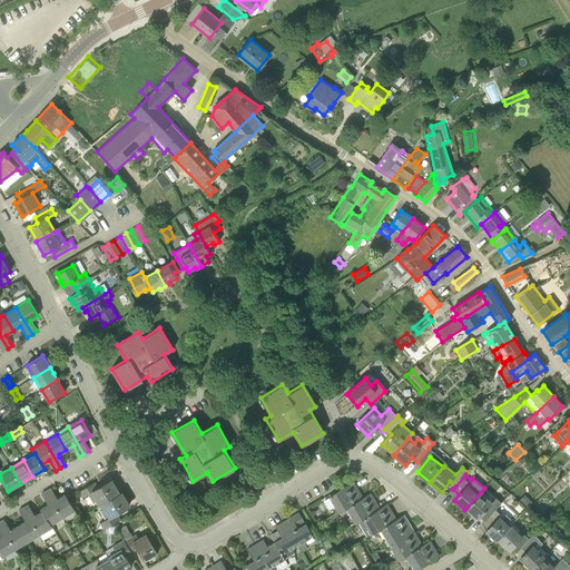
[(99,505),(101,504),(119,493),(111,480),(98,488),(95,482),(79,491),(82,498),(88,494),(94,503),(96,501),(99,505)]
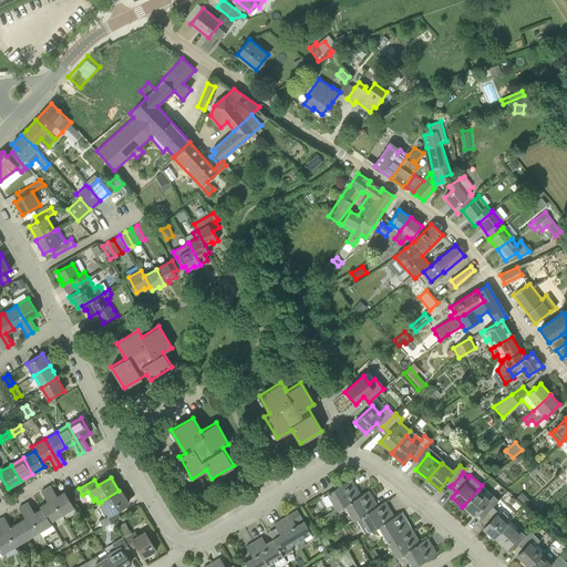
[(337,508),(359,496),(353,487),(356,486),(352,480),(328,494),(337,508)]
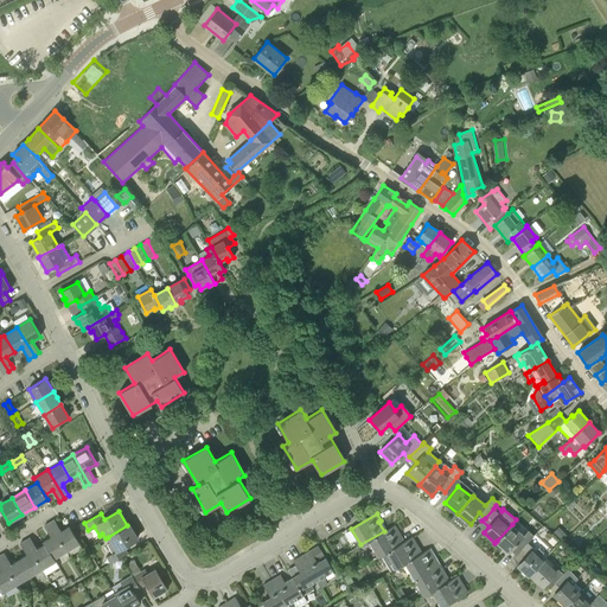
[(50,523),(68,551),(81,543),(70,526),(62,531),(55,519),(50,523)]
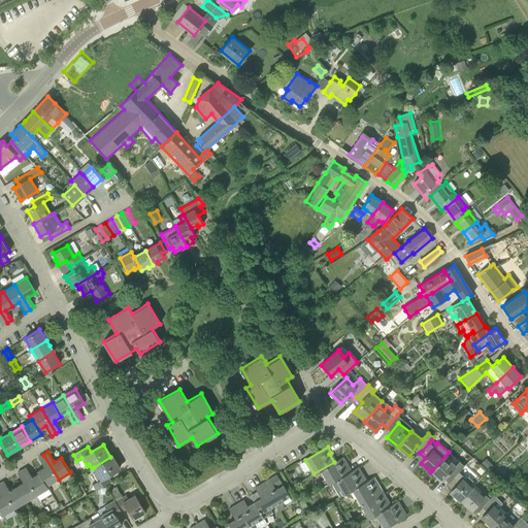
[(47,486),(59,480),(43,455),(39,457),(44,467),(38,471),(47,486)]
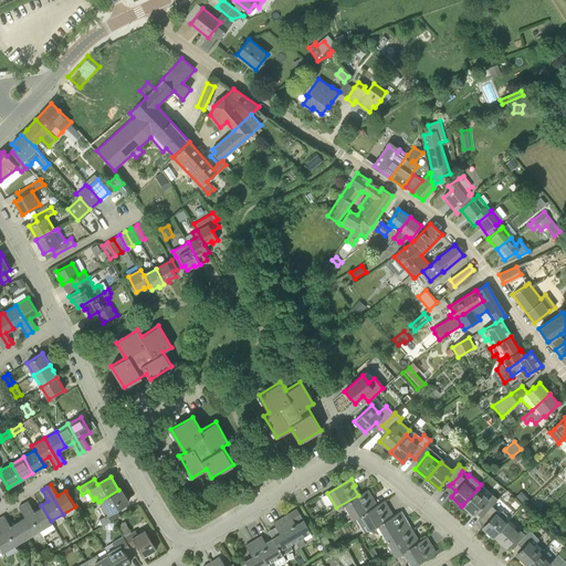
[(103,525),(118,515),(115,510),(128,502),(121,489),(118,490),(101,501),(103,505),(100,507),(105,515),(100,519),(103,525)]
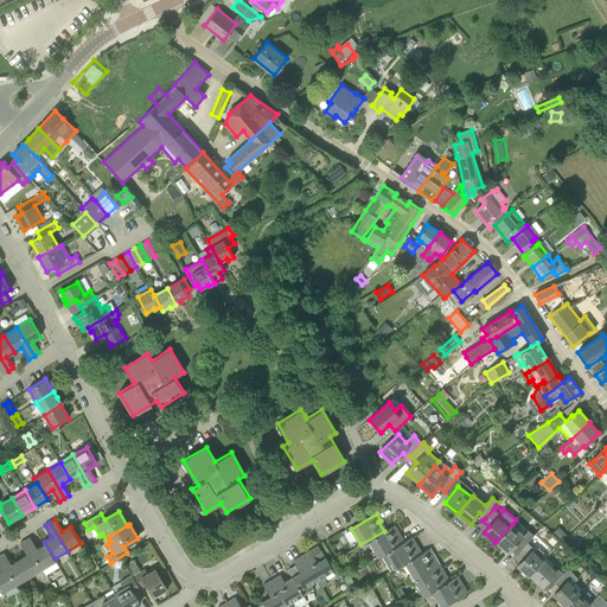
[(519,551),(528,542),(534,535),(528,530),(524,535),(512,524),(497,541),(509,551),(515,547),(519,551)]
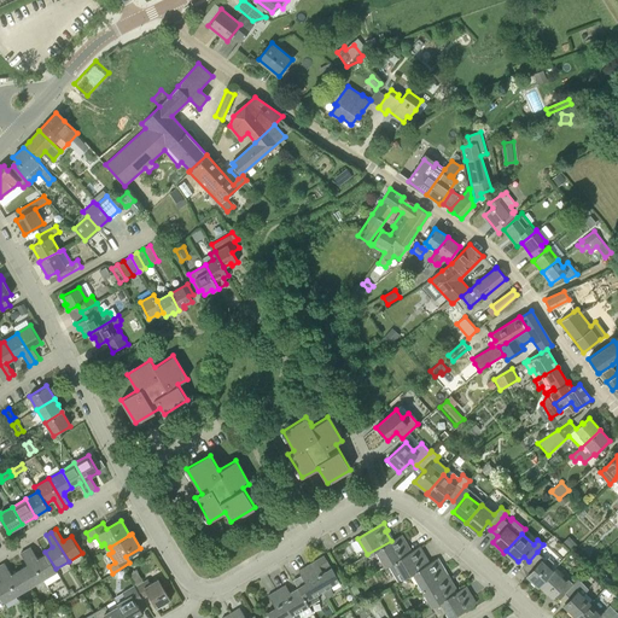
[(385,566),(409,552),(403,543),(406,542),(402,535),(391,541),(367,554),(368,555),(375,551),(385,566)]
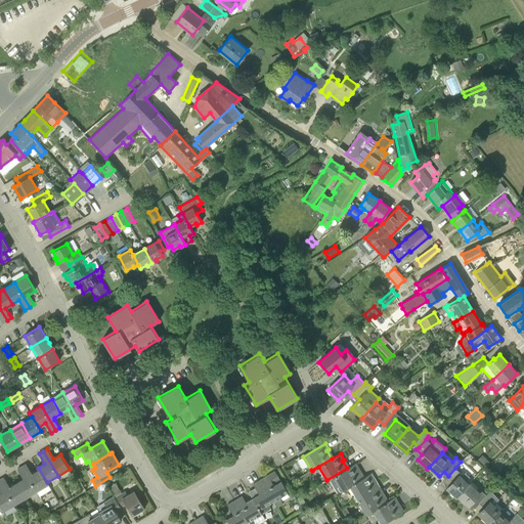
[(349,487),(362,478),(357,470),(359,469),(356,463),(347,468),(326,480),(326,481),(330,480),(338,493),(349,487)]
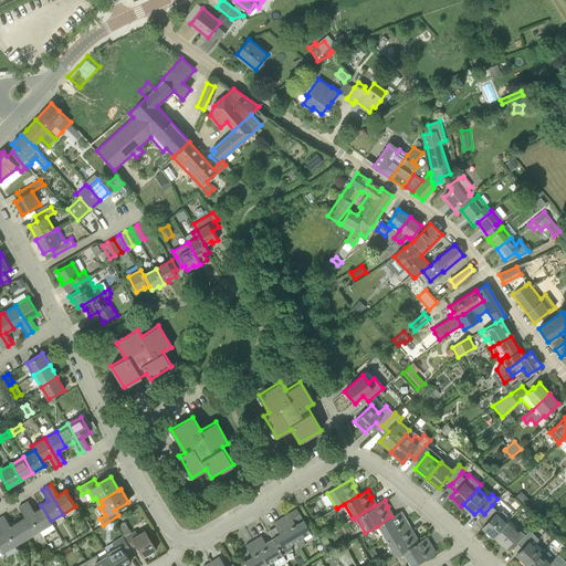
[(52,523),(51,521),(41,505),(40,505),(42,507),(35,512),(29,501),(24,503),(41,530),(52,523)]
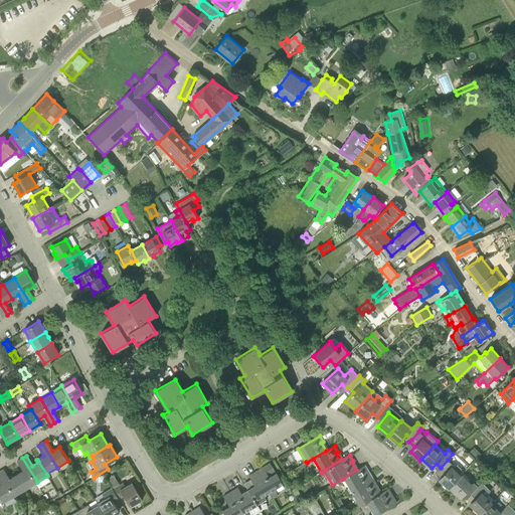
[(25,489),(37,482),(22,458),(17,461),(23,471),(16,475),(25,489)]
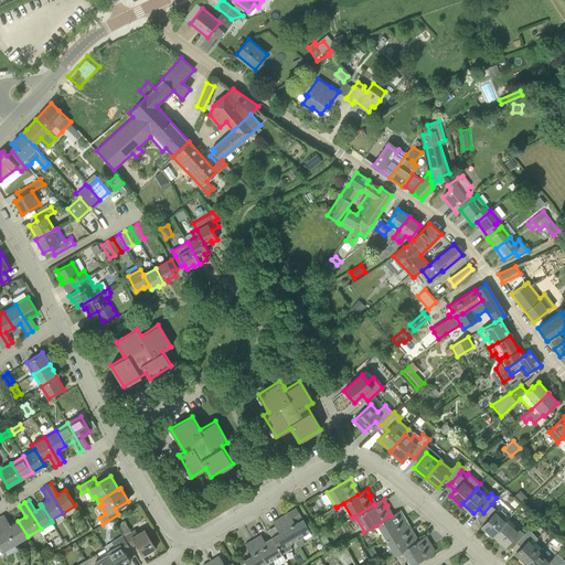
[(492,536),(493,535),(507,520),(507,519),(507,514),(502,510),(497,510),(491,504),(483,513),(480,516),(487,521),(481,526),(492,536)]
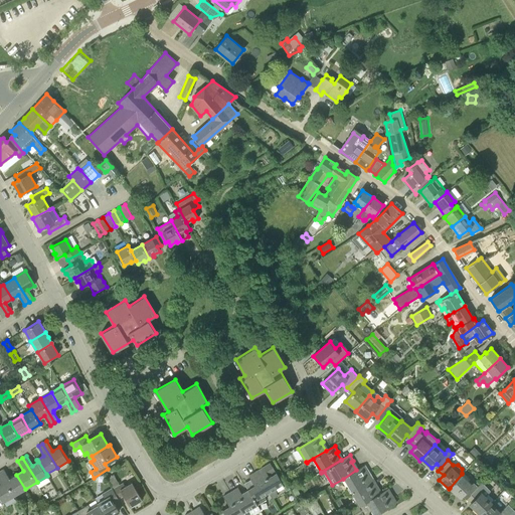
[(351,492),(371,480),(366,472),(368,471),(365,465),(356,470),(343,479),(349,487),(348,488),(350,492),(351,492)]
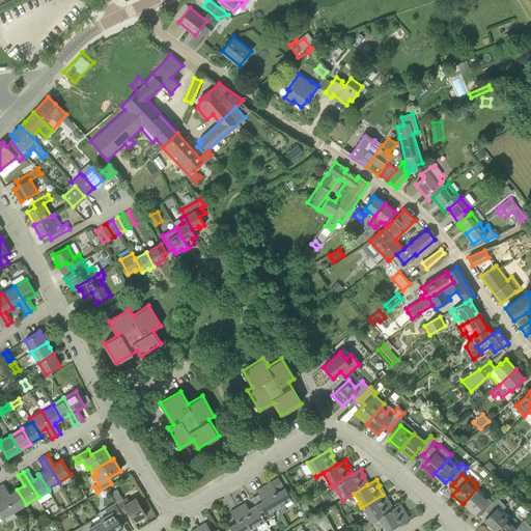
[(285,503),(291,499),(285,487),(278,492),(272,481),(264,485),(277,508),(281,514),(286,511),(285,503)]
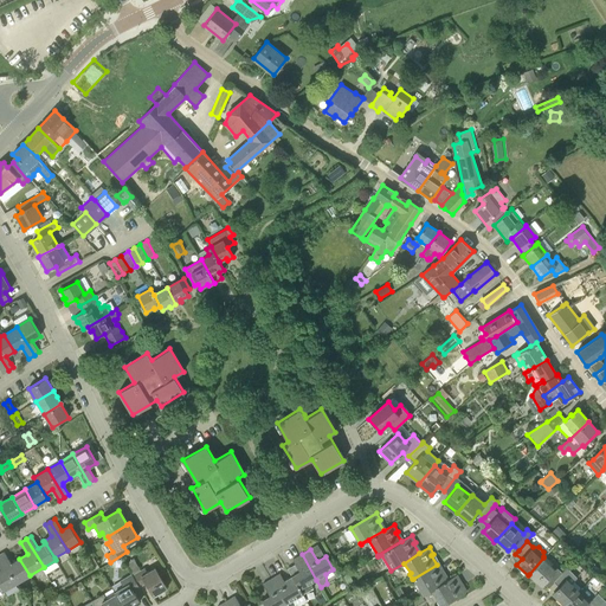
[(18,582),(30,575),(19,559),(12,563),(5,552),(0,555),(18,582)]
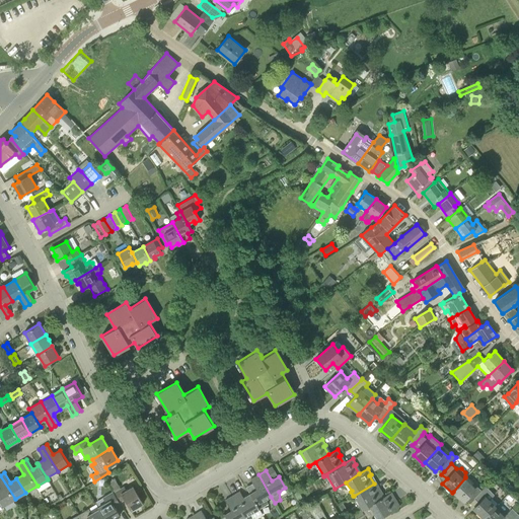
[(3,507),(15,499),(0,475),(0,474),(0,485),(1,488),(0,488),(0,501),(2,505),(3,507)]
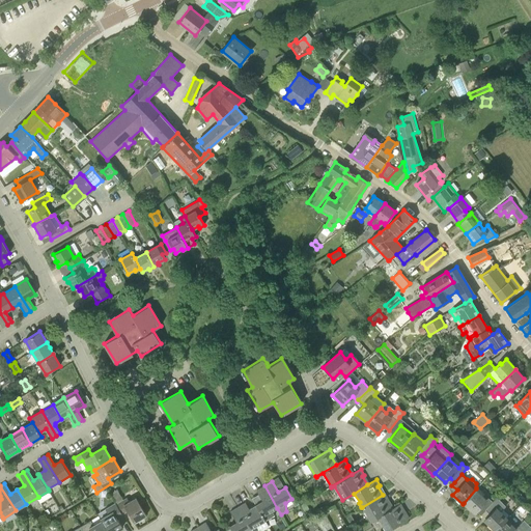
[(272,511),(277,508),(264,485),(257,491),(262,501),(256,505),(266,520),(275,514),(272,511)]
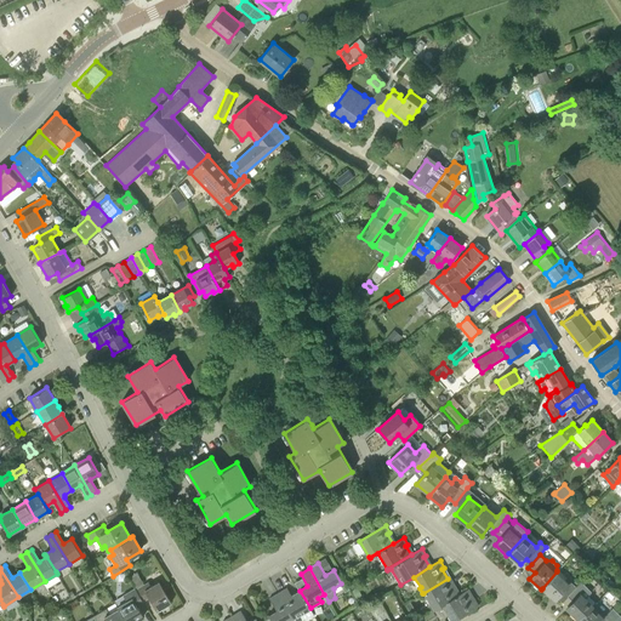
[(564,599),(568,596),(576,586),(571,581),(569,582),(557,571),(542,588),(554,599),(559,594),(564,599)]
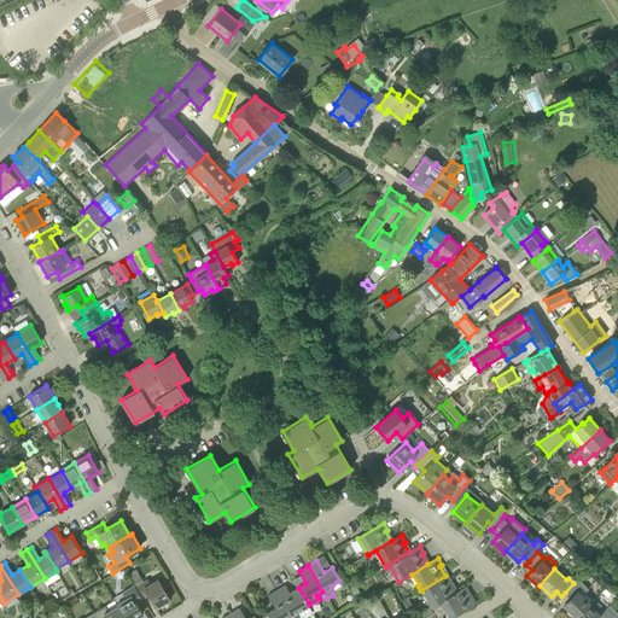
[(432,607),(441,602),(443,600),(455,593),(450,583),(452,582),(448,575),(445,576),(421,590),(429,601),(427,602),(430,607),(431,606),(432,607)]
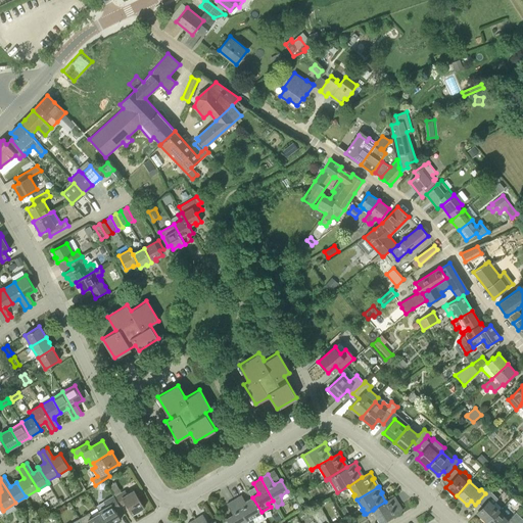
[(113,495),(121,507),(126,504),(133,515),(145,508),(134,489),(128,493),(126,489),(114,496),(113,495)]
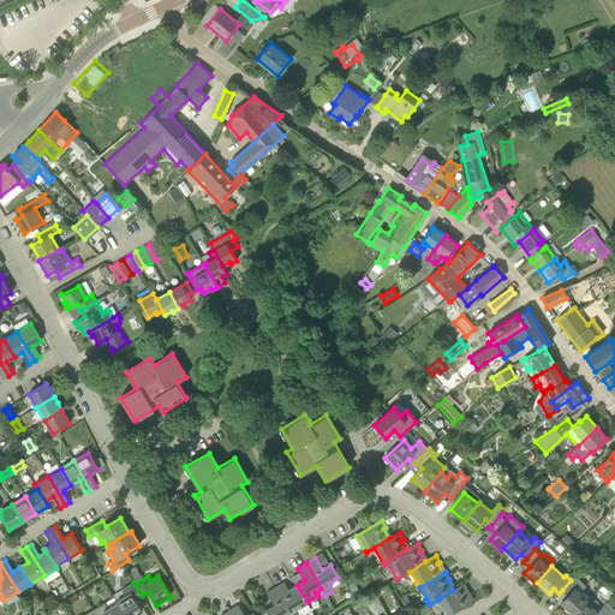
[(580,608),(587,601),(589,599),(580,592),(586,586),(575,575),(571,580),(562,590),(568,596),(561,602),(572,614),(578,607),(580,608)]
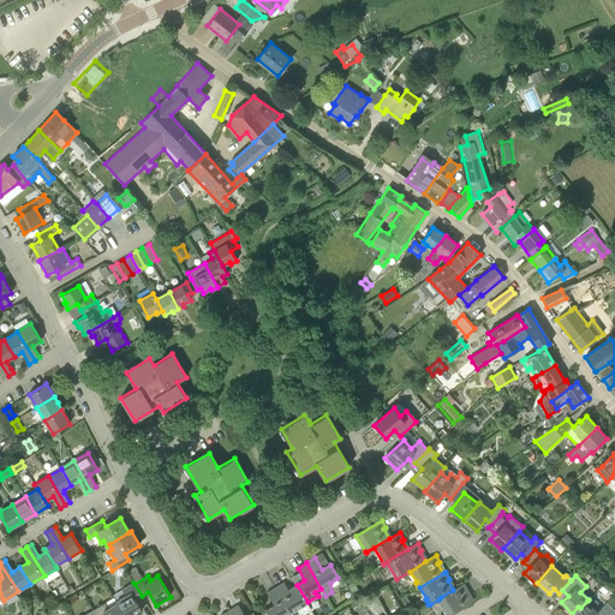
[(117,602),(125,614),(136,614),(143,611),(138,603),(144,599),(142,596),(133,583),(123,590),(125,595),(117,601),(117,602)]
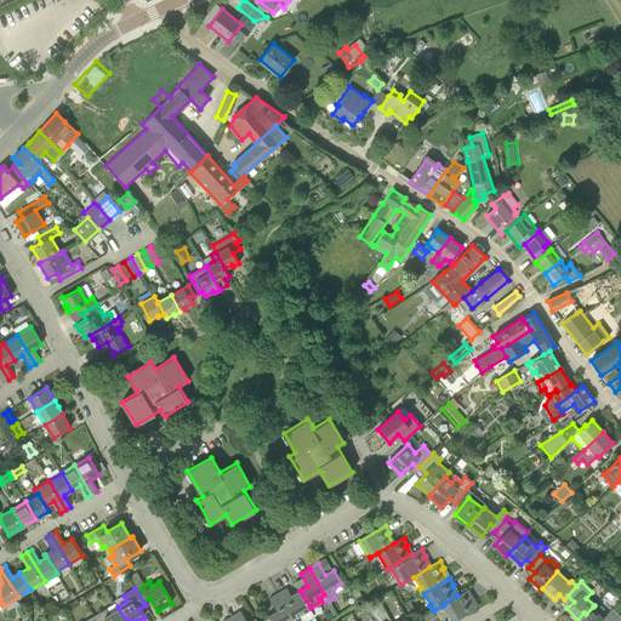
[(313,614),(311,608),(300,591),(291,596),(288,588),(279,593),(294,619),(295,620),(300,620),(303,619),(301,614),(309,610),(312,615),(313,614)]
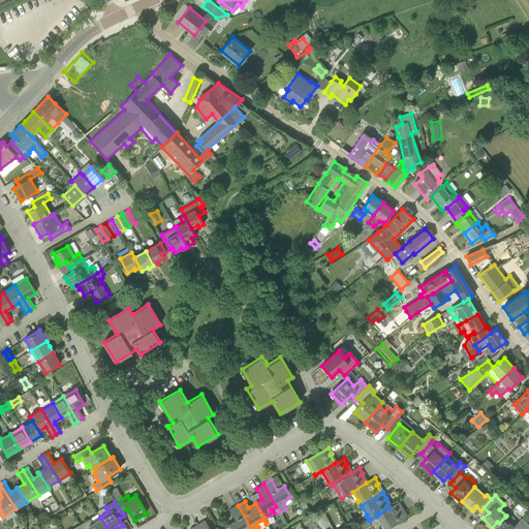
[(377,516),(384,528),(385,528),(407,517),(407,516),(405,517),(401,509),(402,508),(399,502),(390,507),(379,514),(377,516)]
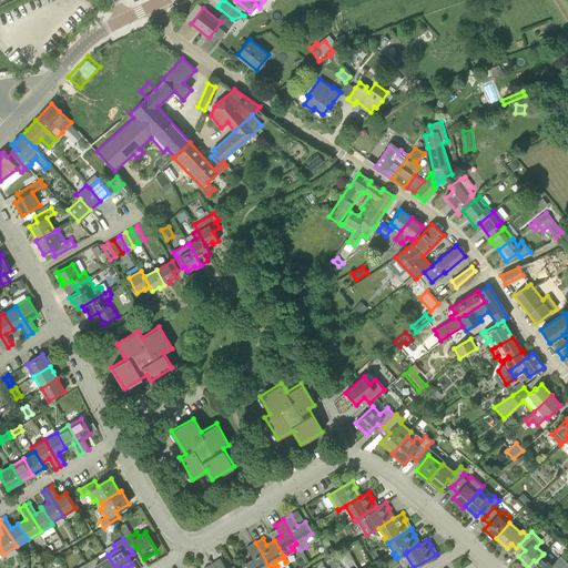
[(249,567),(264,567),(269,566),(255,543),(246,547),(253,558),(246,563),(249,567)]
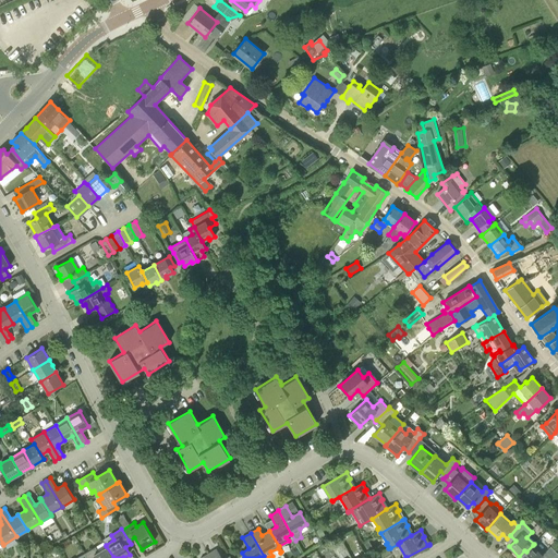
[(549,557),(556,552),(550,546),(543,555),(533,545),(526,552),(524,550),(519,557),(518,557),(549,557)]
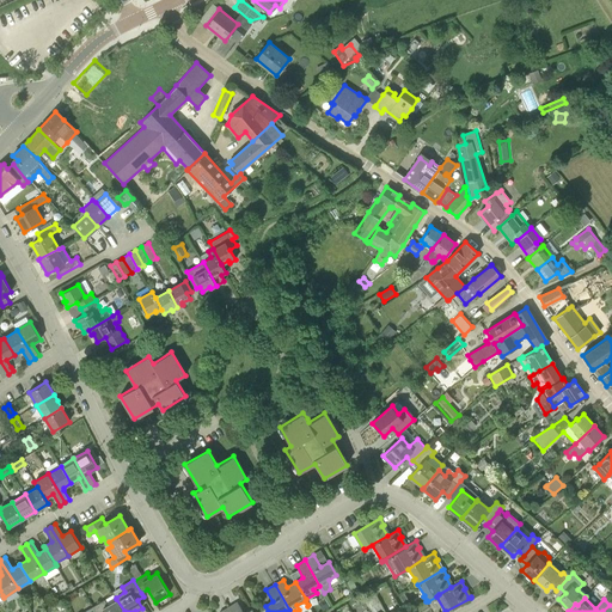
[(124,611),(116,599),(108,605),(104,599),(93,606),(96,611),(124,611)]
